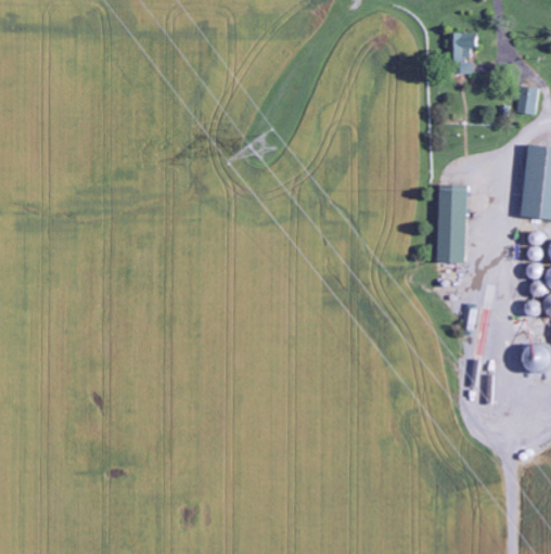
[(471,74),(471,62),(468,62),(468,48),(475,48),(475,34),(451,33),(450,73),(471,74)]
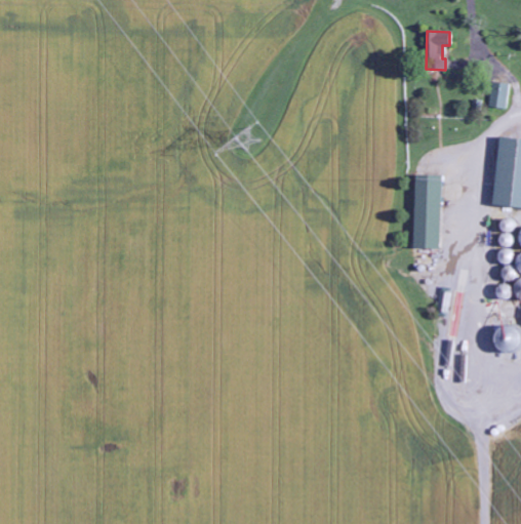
[(508,83),(490,82),(488,107),(506,108),(508,83)]
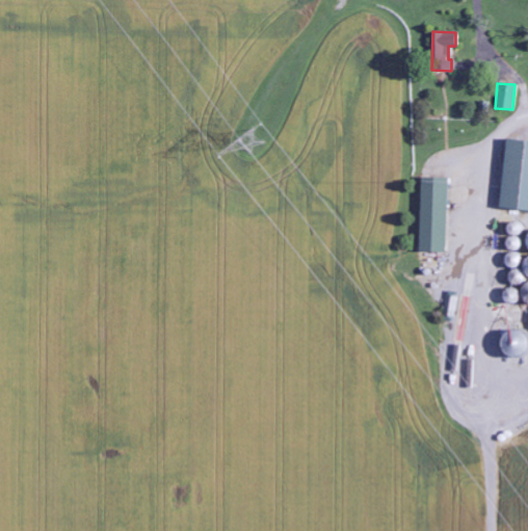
[(498,207),(527,210),(527,140),(506,138),(498,207)]
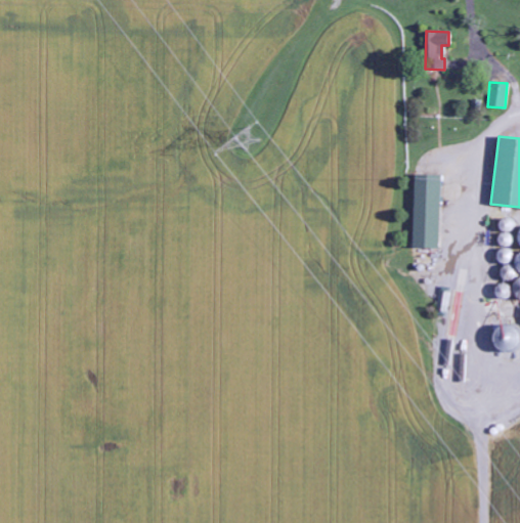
[(440,175),(414,174),(412,247),(438,248),(440,175)]
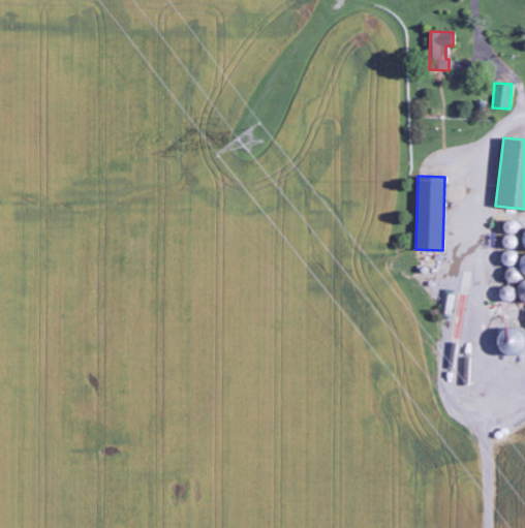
[(453,290),(441,289),(439,317),(450,318),(453,290)]
